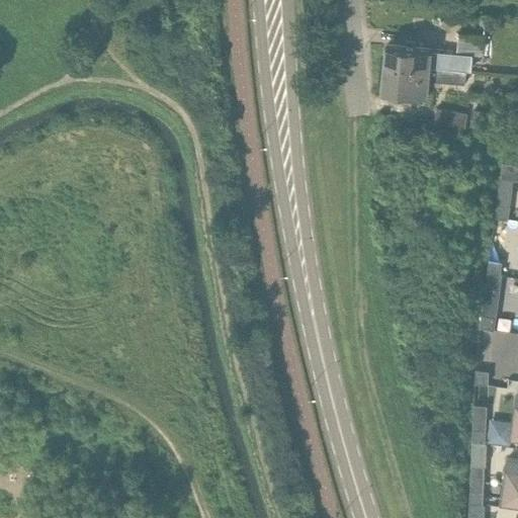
[(429,67),(465,70),(467,55),(482,56),(484,35),(458,33),(456,54),(385,47),(384,63),(429,67)]
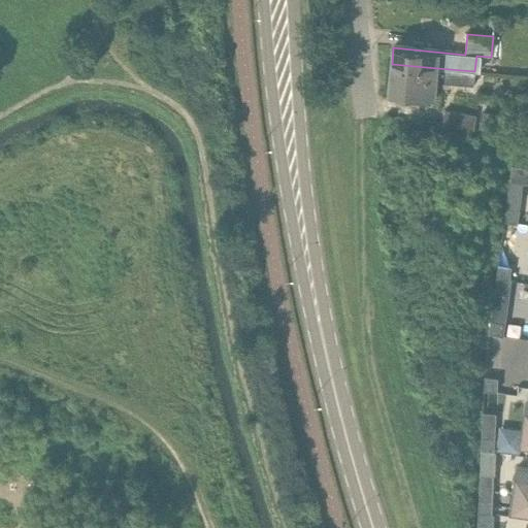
[(437,68),(392,64),(389,90),(435,95),(436,83),(473,86),(474,71),(437,68)]
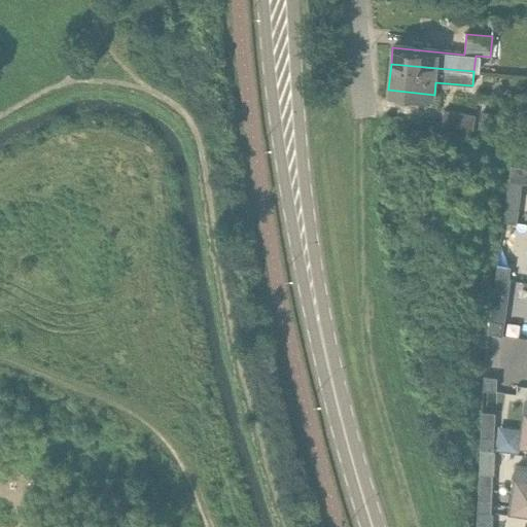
[(442,126),(472,130),(475,115),(444,111),(442,126)]
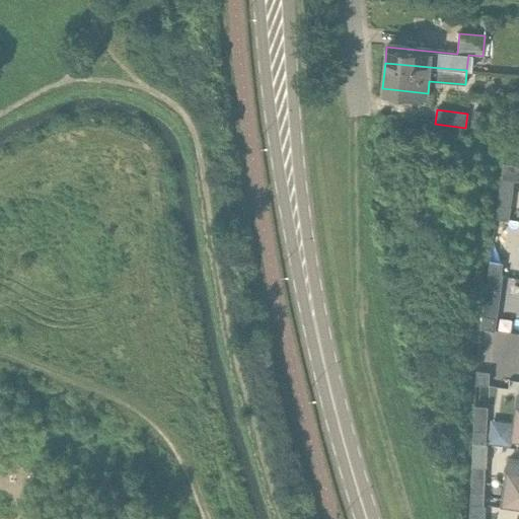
[(518,165),(506,164),(503,164),(501,178),(518,180),(518,165)]
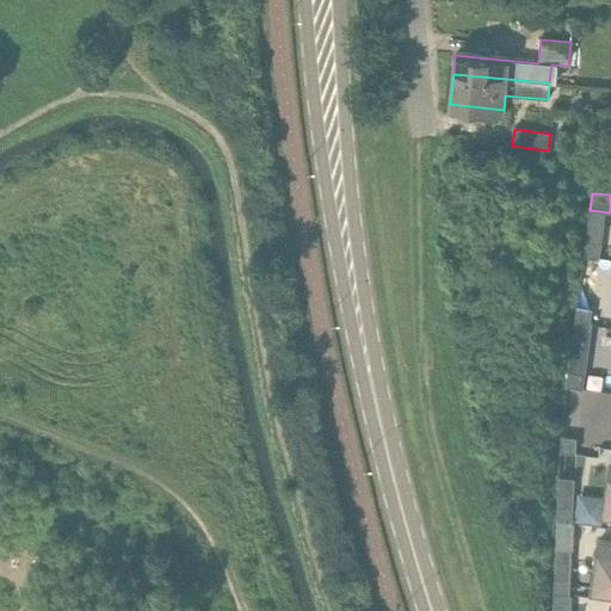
[(584,258),(599,260),(602,245),(586,242),(584,258)]
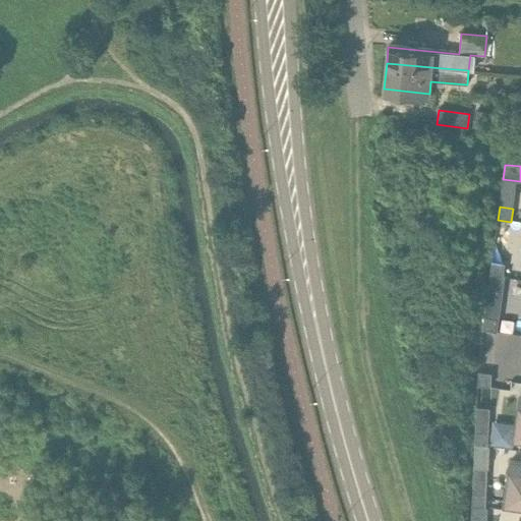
[(490,275),(504,277),(505,264),(491,263),(490,275)]
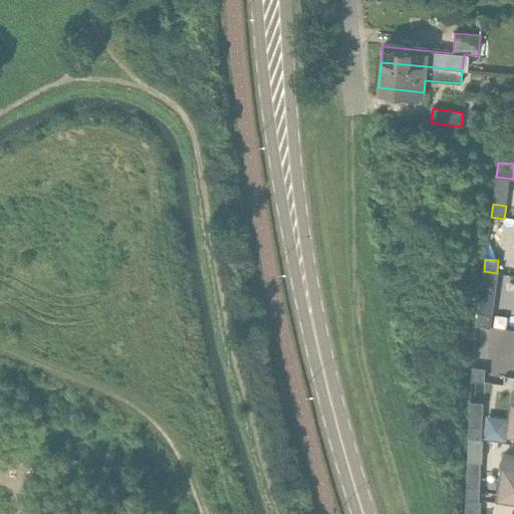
[(513,272),(505,271),(500,305),(501,305),(509,306),(513,312),(513,272)]
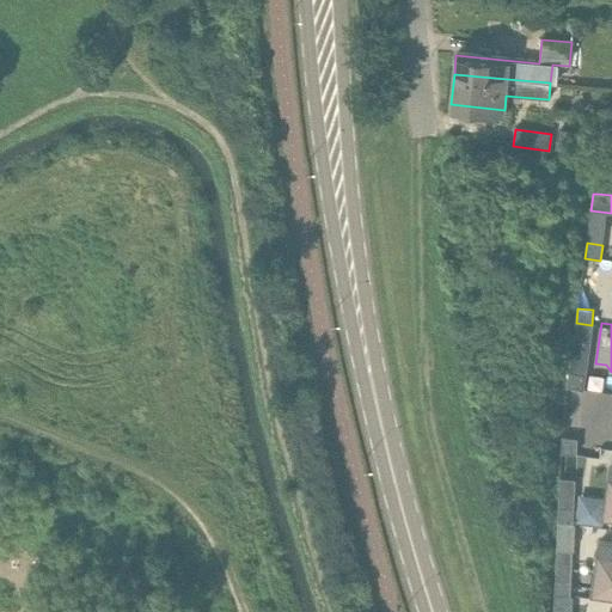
[(567,389),(582,391),(585,375),(569,373),(567,389)]
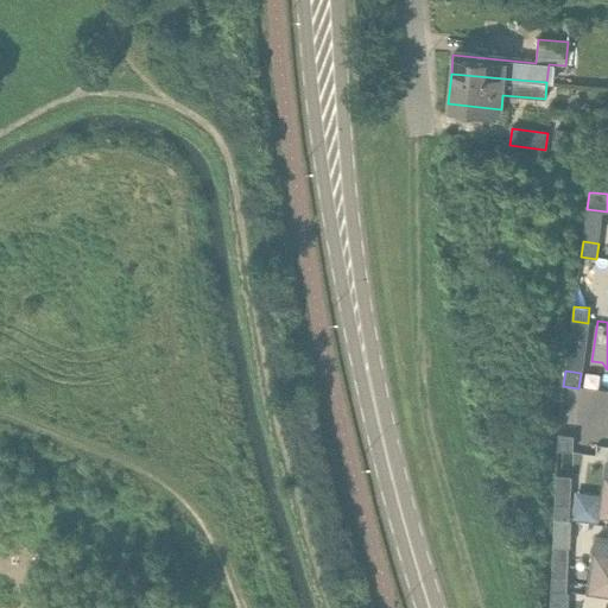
[(557,453),(572,453),(574,437),(558,437),(557,453)]
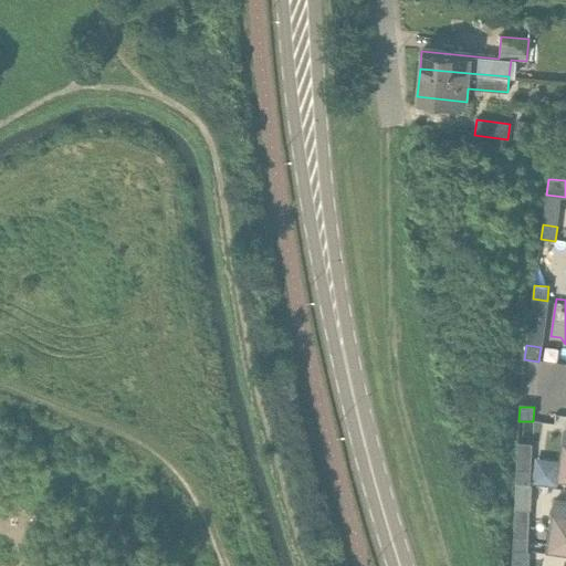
[(516,470),(531,470),(532,443),(519,443),(516,470)]
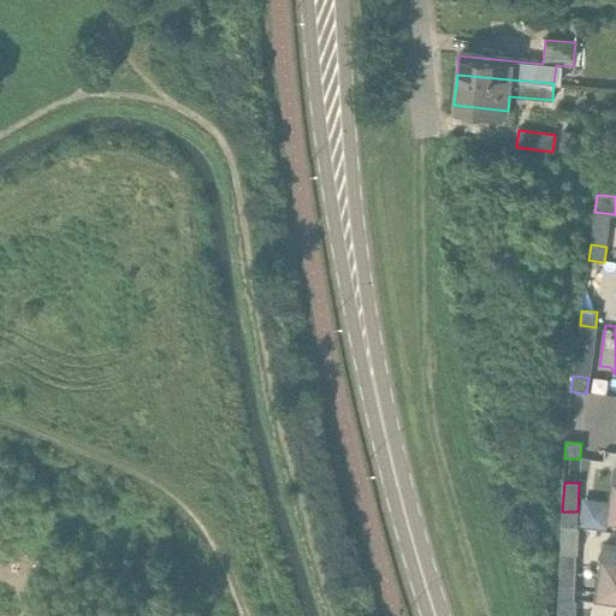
[(584,497),(582,523),(606,525),(608,498),(584,497)]
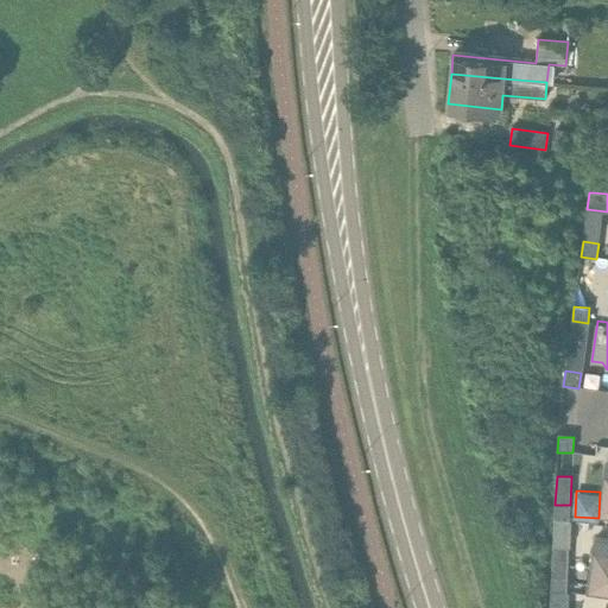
[(555,520),(570,521),(570,505),(555,505),(555,520)]
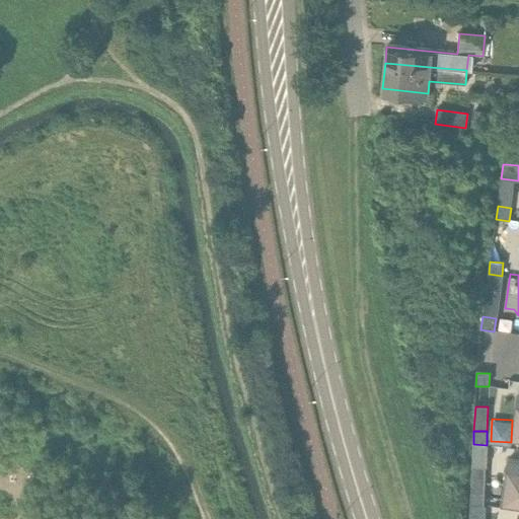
[(472,492),(484,492),(485,467),(473,467),(472,492)]
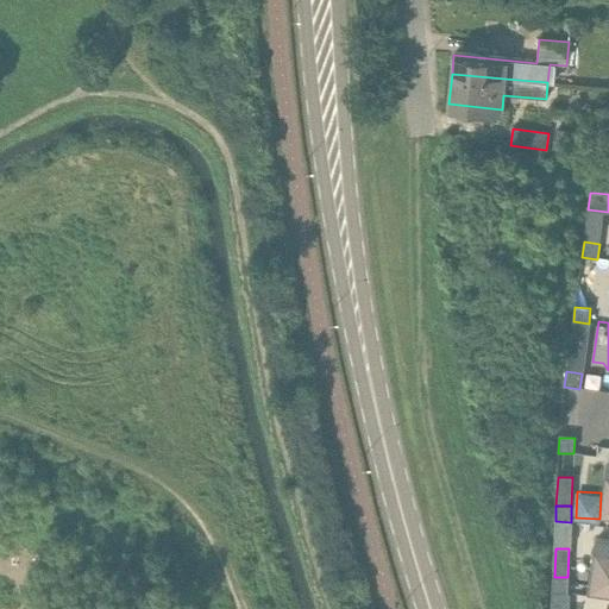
[(596,594),(608,594),(608,552),(602,552),(596,594)]
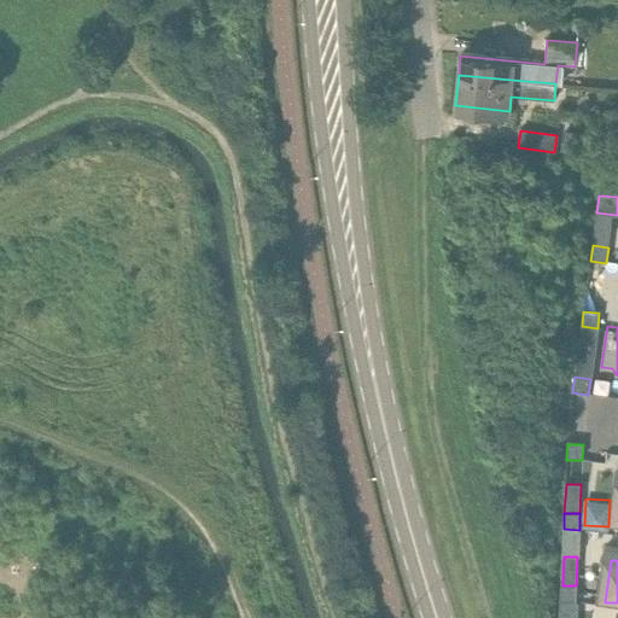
[(560,601),(576,601),(576,586),(563,586),(561,586),(560,601)]
